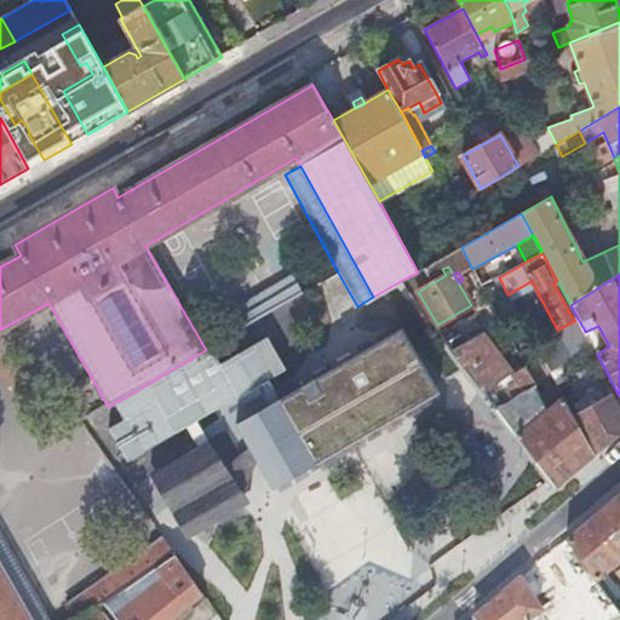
[(231,334),(300,294),(290,277),(220,317),(231,334)]
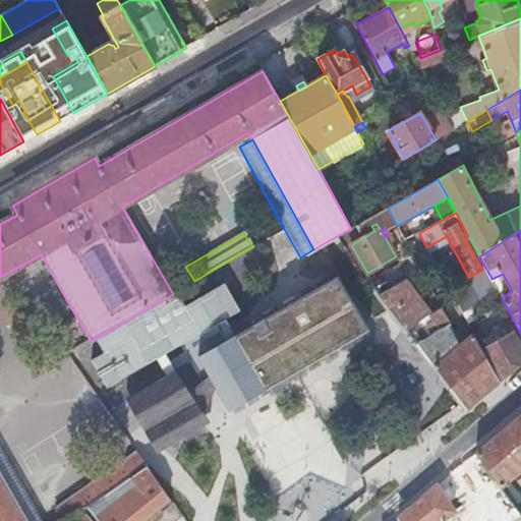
[(459,259),(453,248),(449,250),(455,262),(459,259)]
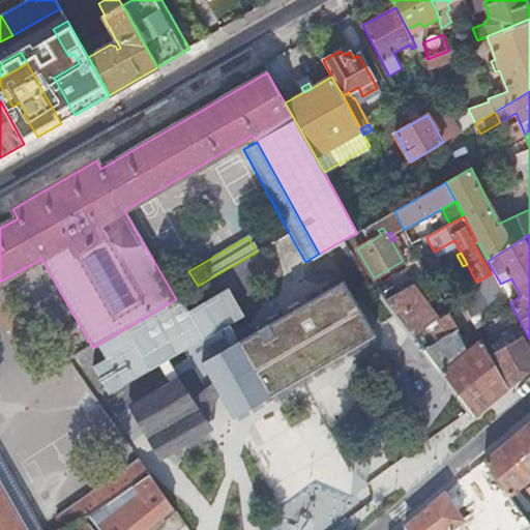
[(269,391),(276,387),(326,358),(378,327),(341,266),(240,325),(233,329),(197,351),(199,354),(169,382),(163,372),(119,396),(156,460),(200,434),(179,400),(209,372),(233,413),(269,391)]
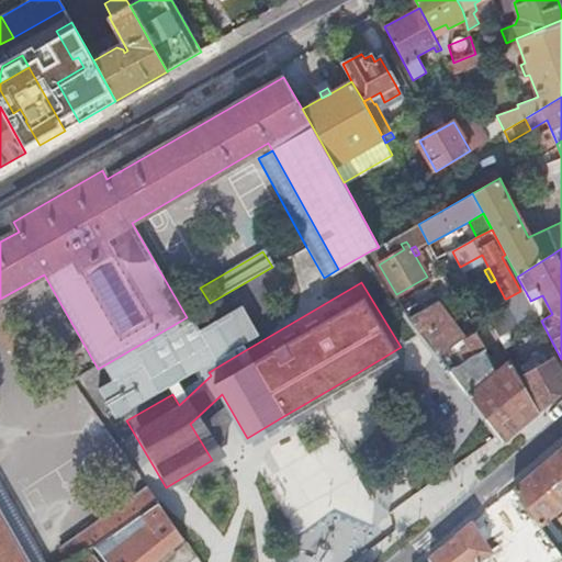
[(520,291),(506,299),(507,302),(526,292),(524,289),(520,291)]
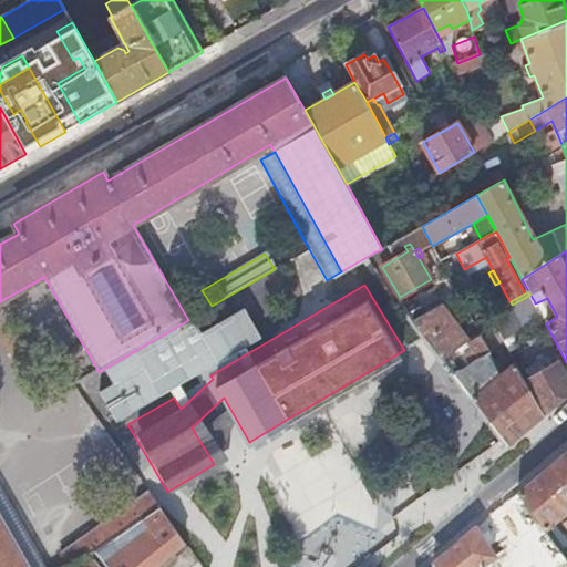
[(531,295),(512,305),(515,310),(534,300),(533,299),(531,295)]
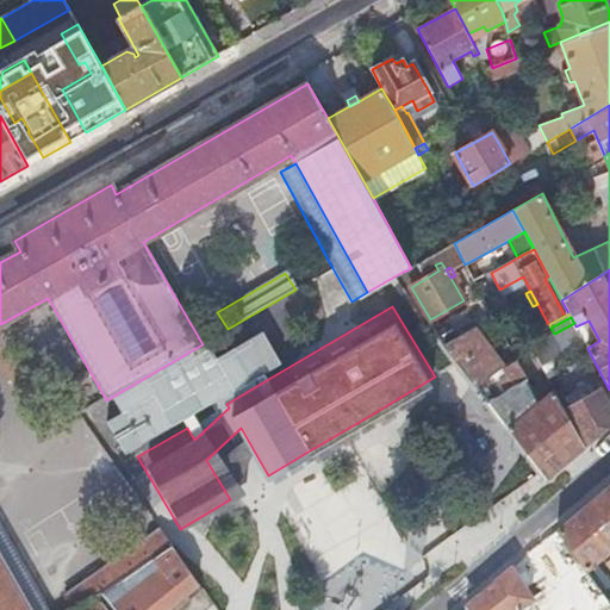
[(554,334),(530,346),(541,366),(584,343),(576,327),(574,323),(554,334)]
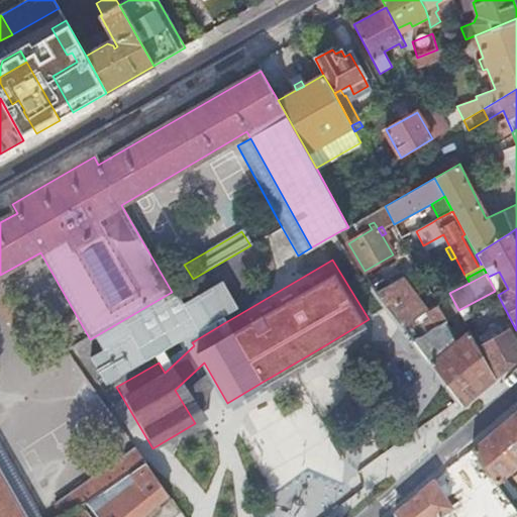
[(424,311),(402,278),(376,293),(390,311),(402,328),(424,311)]
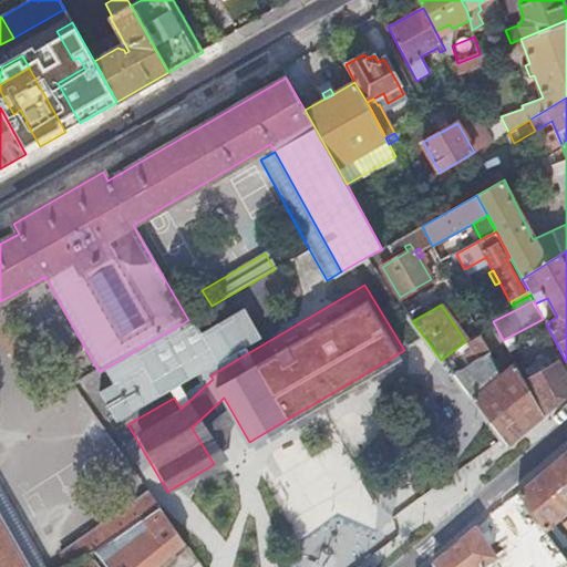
[(470,366),(491,354),(482,337),(468,344),(473,351),(465,357),(470,366)]
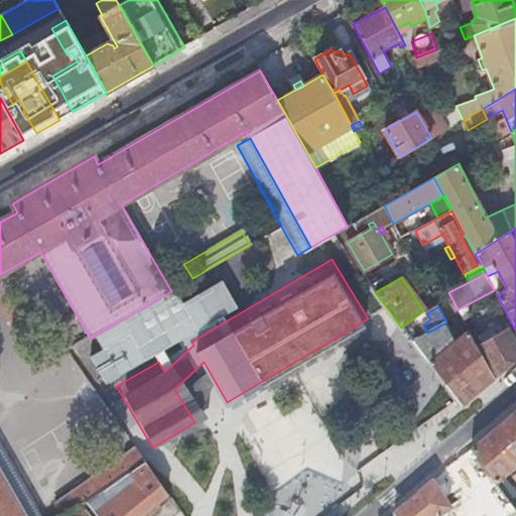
[(426,313),(423,310),(401,328),(408,337),(412,341),(427,333),(423,325),(430,319),(426,313)]
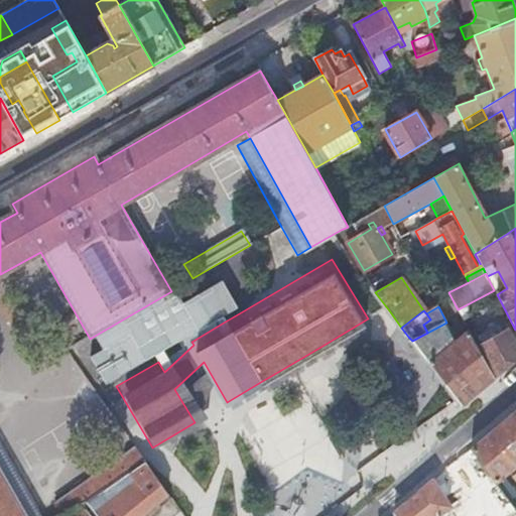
[(427,333),(412,341),(456,398),(461,405),(494,378),(478,347),(470,332),(458,342),(446,323),(427,333)]
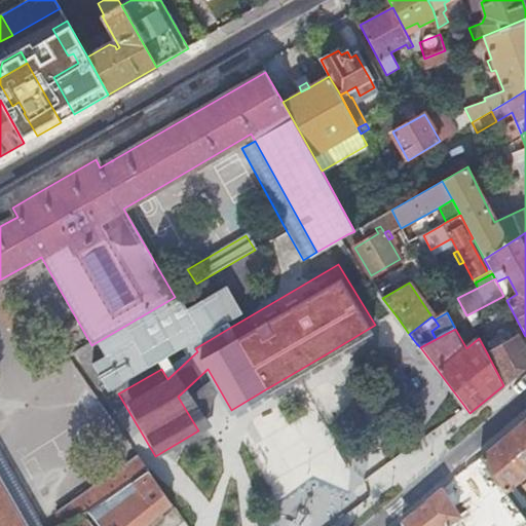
[(487,353),(503,385),(525,366),(525,354),(517,337),(487,353)]
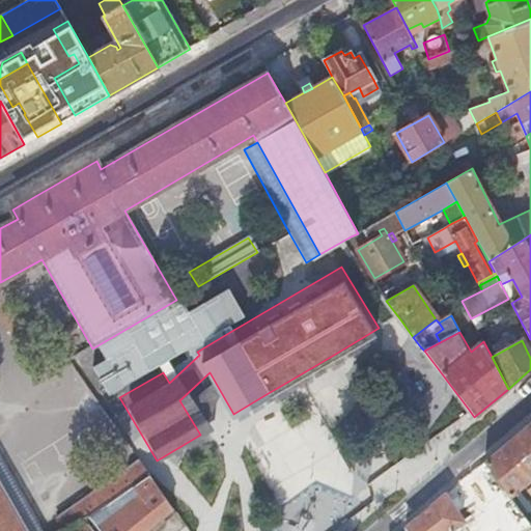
[(530,423),(485,462),(526,518),(530,513),(530,501),(522,487),(530,479),(530,423)]
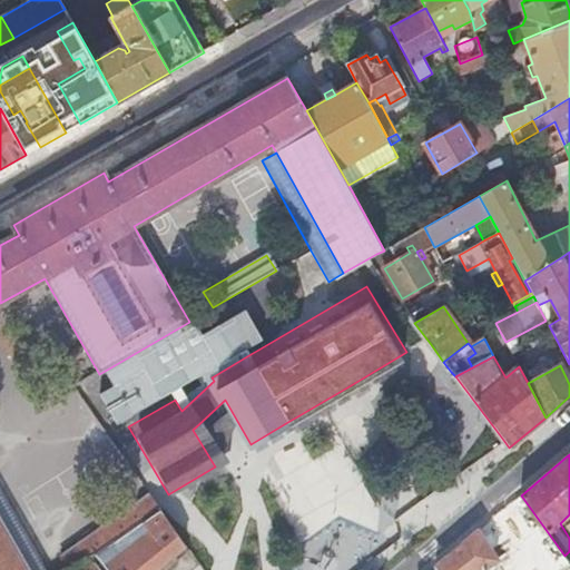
[(59,557),(69,569),(71,569),(97,553),(160,509),(158,505),(149,493),(59,557)]
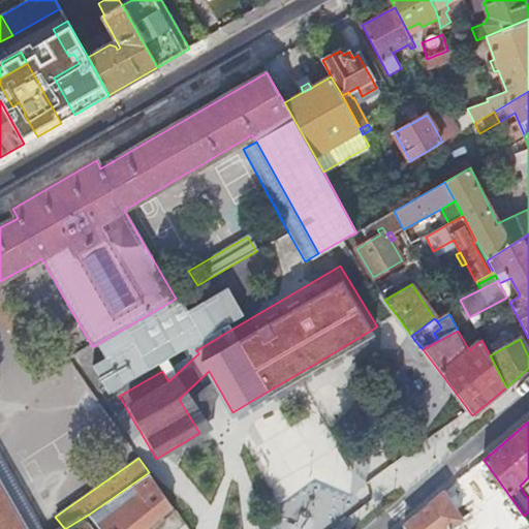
[(499,528),(528,528),(528,522),(524,516),(484,460),(463,478),(499,528)]
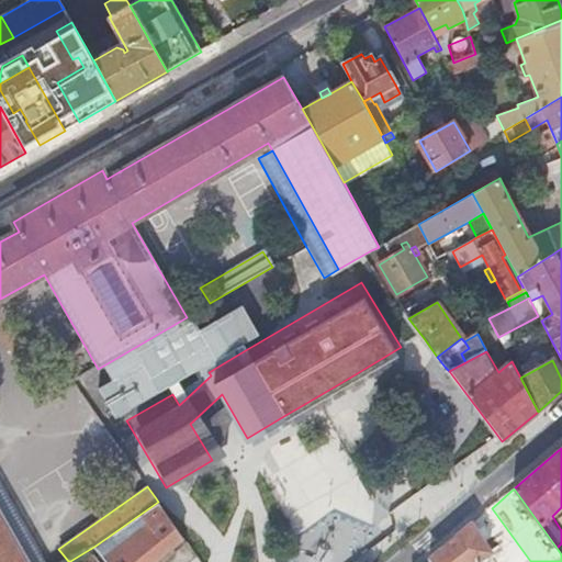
[(96,546),(108,561),(153,561),(156,560),(183,538),(158,502),(96,546)]
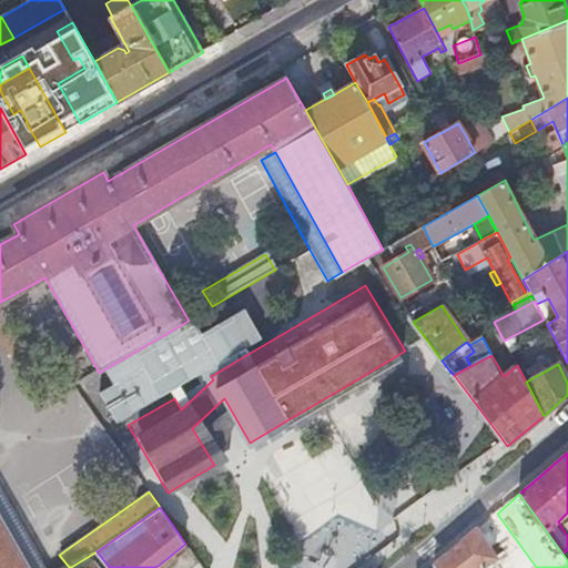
[(0,567),(29,567),(0,517),(0,567)]
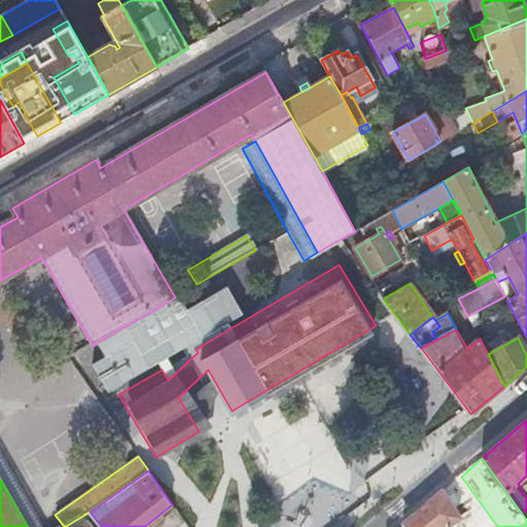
[(403,526),(447,526),(461,518),(443,491),(402,526),(403,526)]
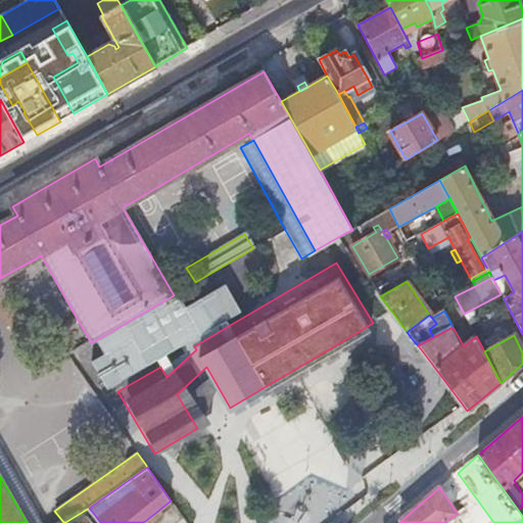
[(146,522),(152,522),(175,506),(171,501),(145,521),(146,522)]
